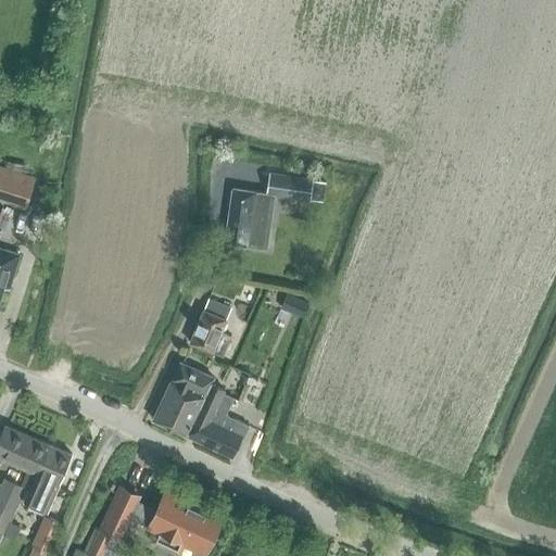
[(36,178),(0,166),(0,199),(26,207),(36,178)]
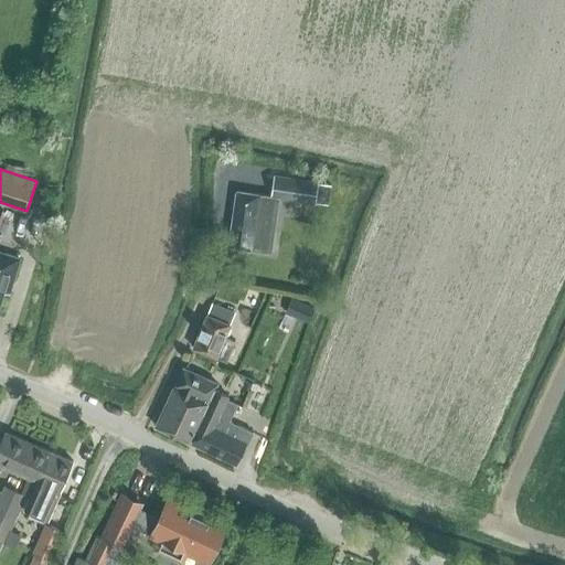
[(273,177),(270,196),(279,199),(279,201),(290,203),(290,202),(315,205),(315,203),(318,183),(318,181),(274,174),(273,177)]
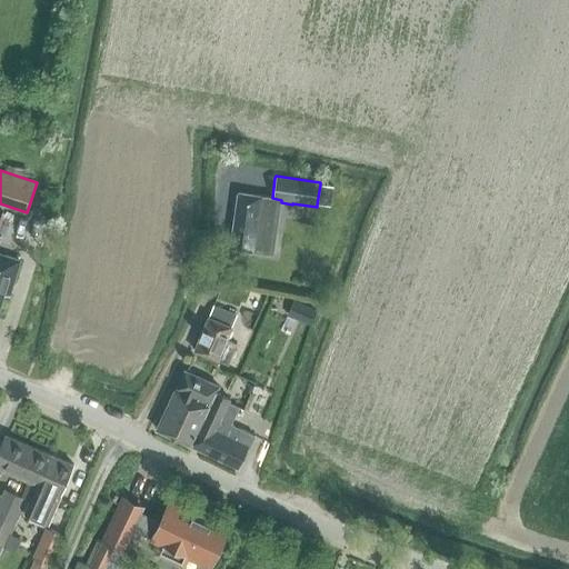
[(333,187),(320,185),(317,205),(330,207),(333,187)]
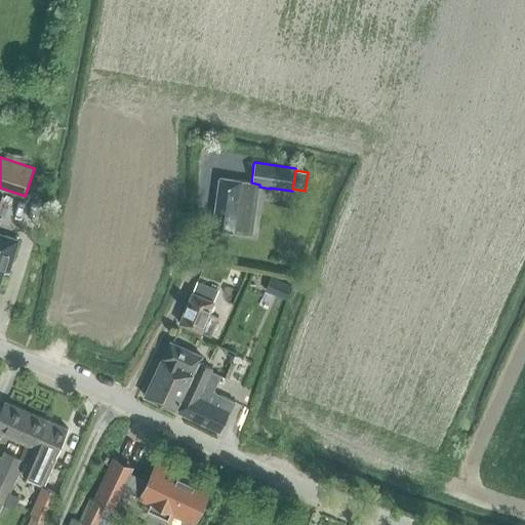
[(244,182),(244,183),(240,182),(219,178),(212,229),(233,232),(233,231),(252,234),(259,187),(259,185),(251,183),(244,182)]
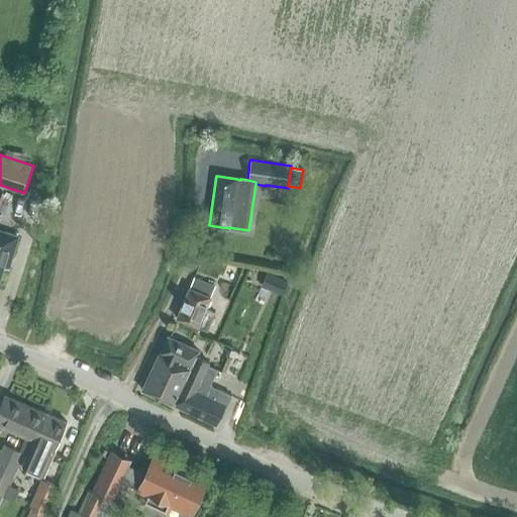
[(8,269),(18,236),(0,230),(0,277),(3,267),(8,269)]
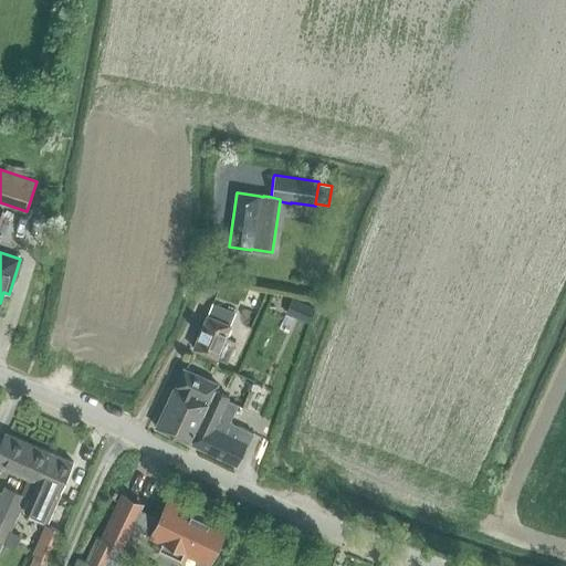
[(307,321),(313,307),(292,299),(286,312),(307,321)]
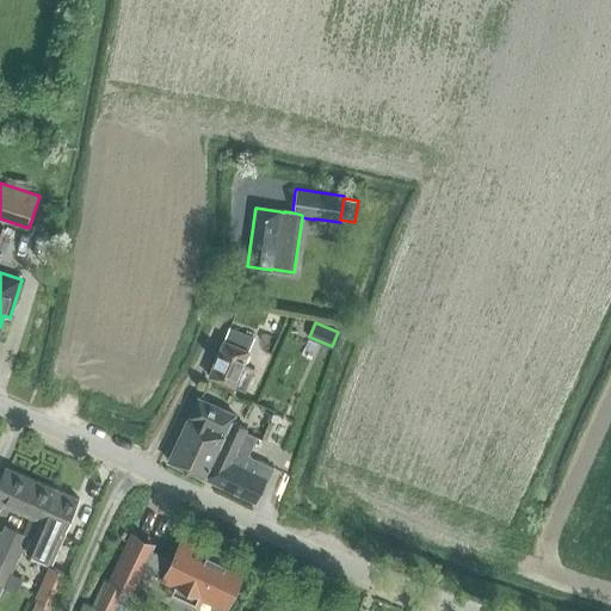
[(245,392),(254,369),(244,364),(254,338),(228,328),(223,340),(208,376),(245,392)]
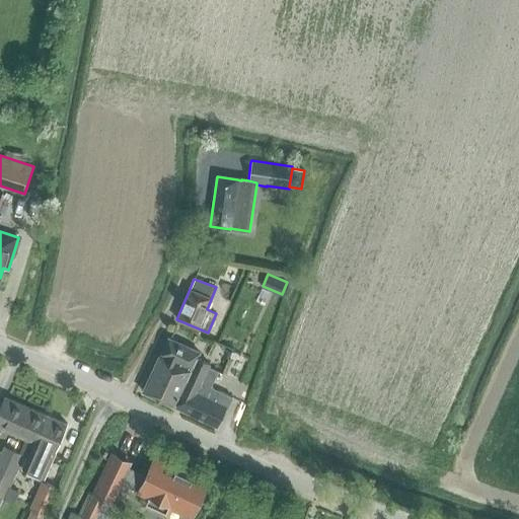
[(200,383),(208,367),(209,364),(197,358),(199,352),(168,338),(143,391),(173,406),(188,378),(200,383)]
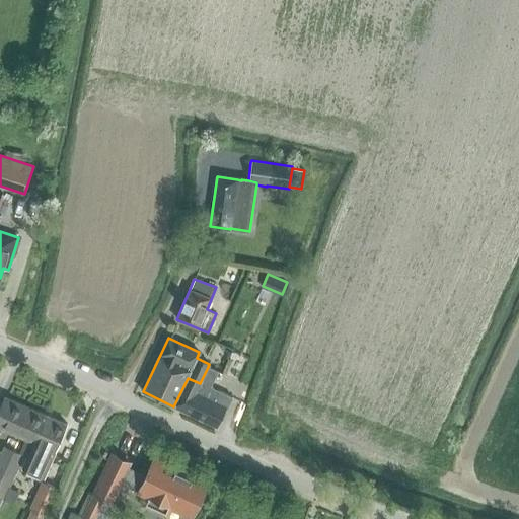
[(188,378),(173,406),(218,428),(228,408),(227,408),(232,397),(210,387),(218,371),(208,367),(200,383),(188,378)]
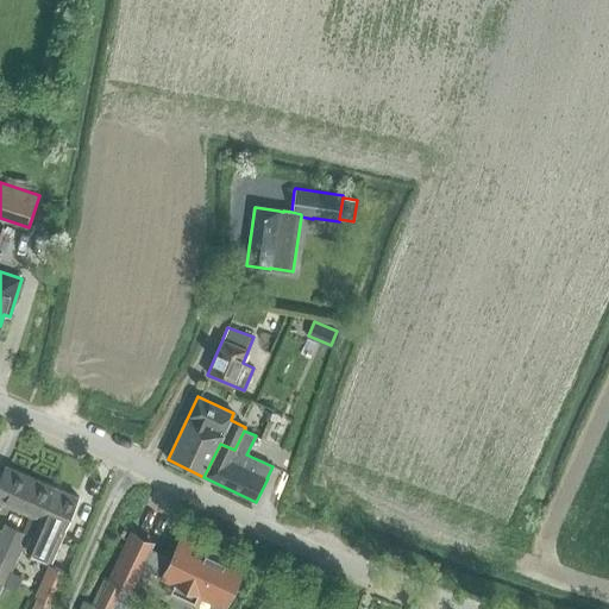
[(27,535),(29,533),(33,535),(41,518),(54,487),(6,465),(0,478),(0,501),(31,515),(24,532),(5,523),(0,534),(0,582),(5,584),(11,571),(27,534),(27,535)]
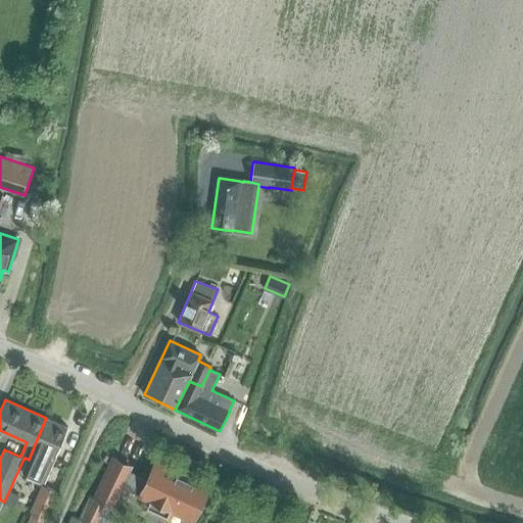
[(67,427),(46,418),(35,444),(29,460),(25,458),(24,460),(20,467),(45,478),(67,427)]
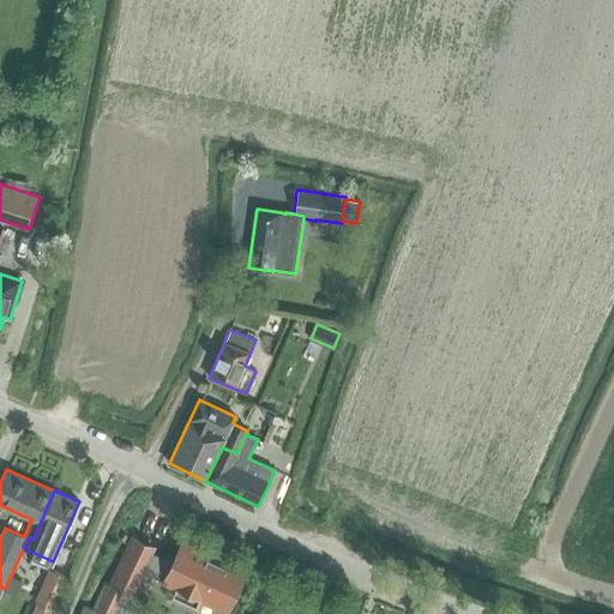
[(131,594),(152,548),(132,539),(110,584),(131,594)]
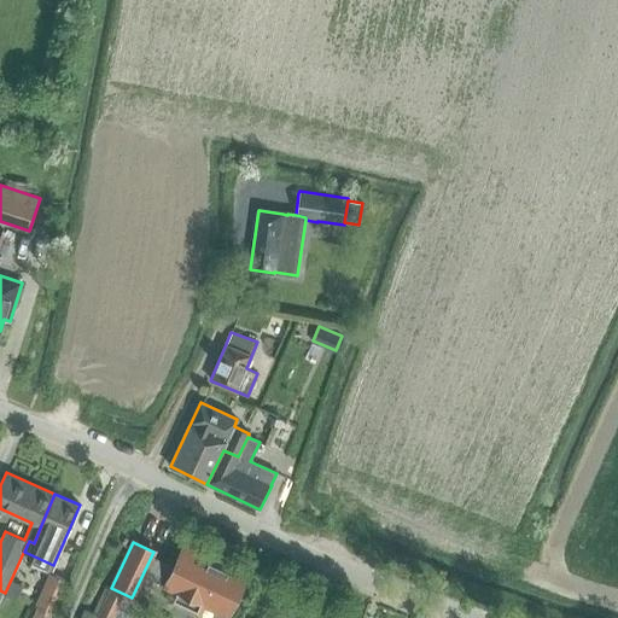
[(199,617),(205,604),(228,614),(246,575),(188,548),(181,564),(175,561),(173,567),(162,561),(153,579),(173,589),(167,601),(199,617)]
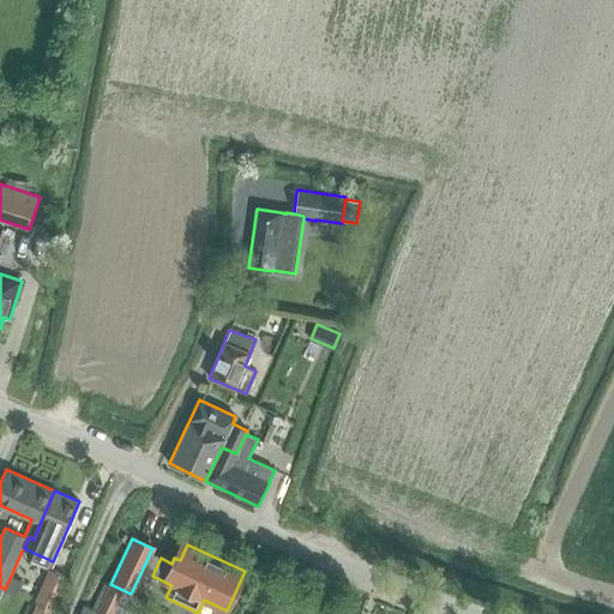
[(50,571),(37,601),(38,602),(52,608),(53,608),(66,577),(50,571)]
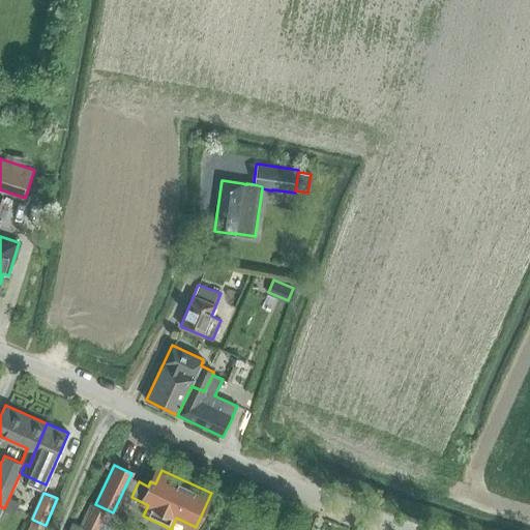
[(4,508),(3,509),(12,513),(19,501),(9,497),(4,508)]
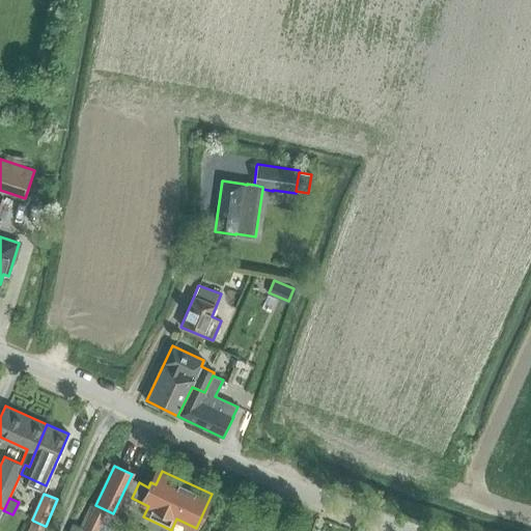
[(92,516),(86,530),(87,530),(105,530),(113,513),(107,510),(95,505),(91,515),(92,516)]
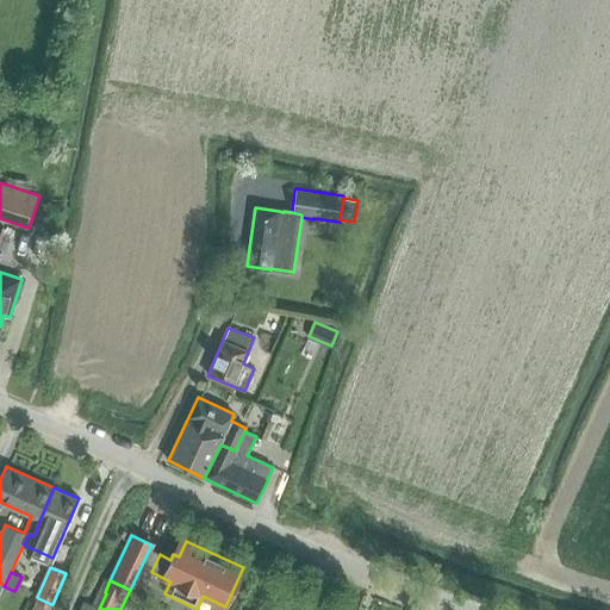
[(38,598),(32,609),(48,609),(51,604),(38,598)]
